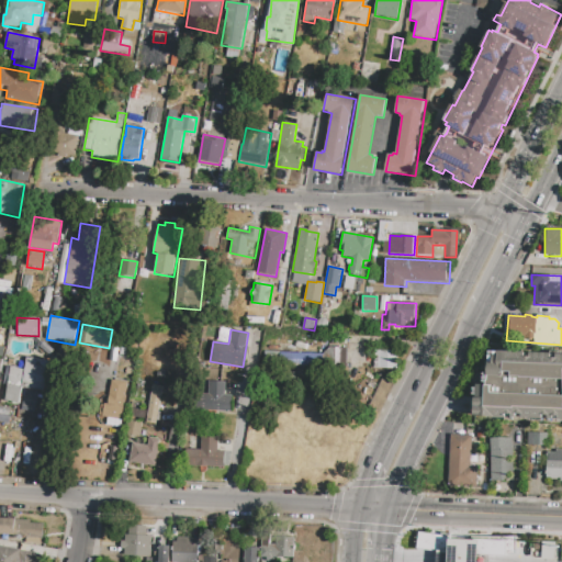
[(346,348),(327,347),(327,366),(346,366),(346,348)]
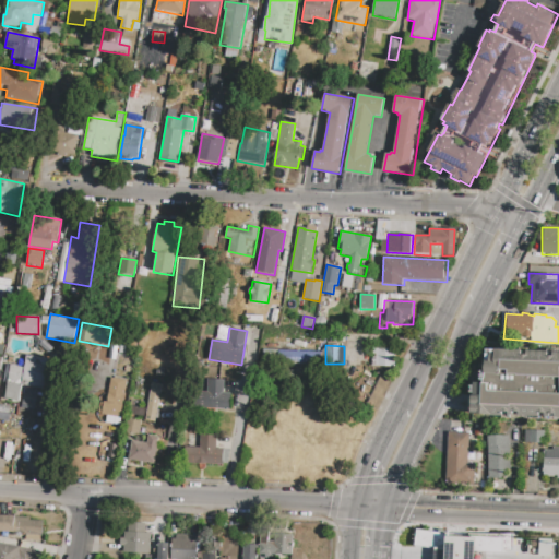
[(395,348),(395,368),(379,368),(379,366),(372,366),(372,348),(395,348)]
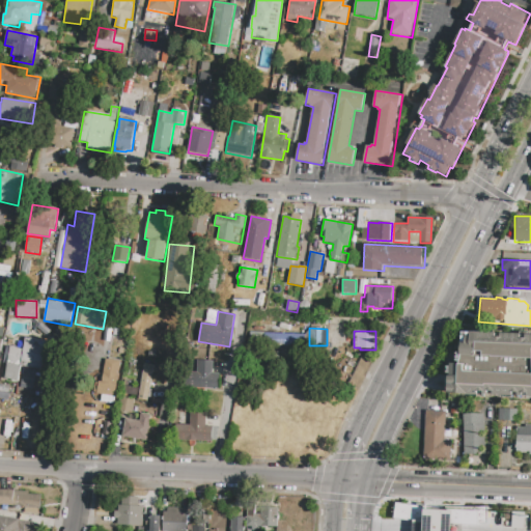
[(448,364),(455,364),(455,354),(459,354),(459,331),(529,332),(529,334),(530,334),(530,396),(478,396),(467,395),(467,394),(448,394),(448,364)]
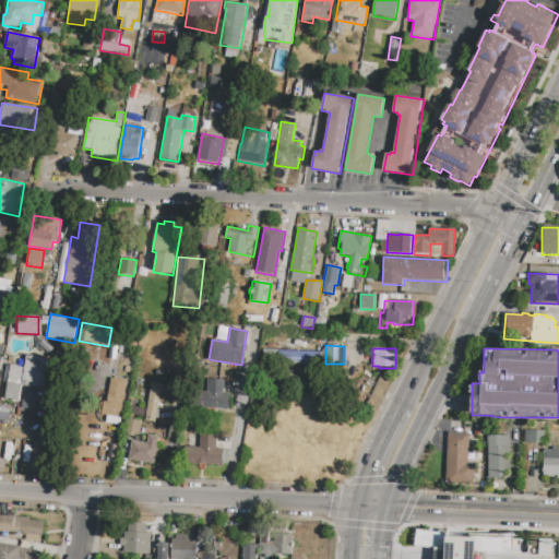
[(319,352),(262,349),(261,363),(319,365),(319,352)]
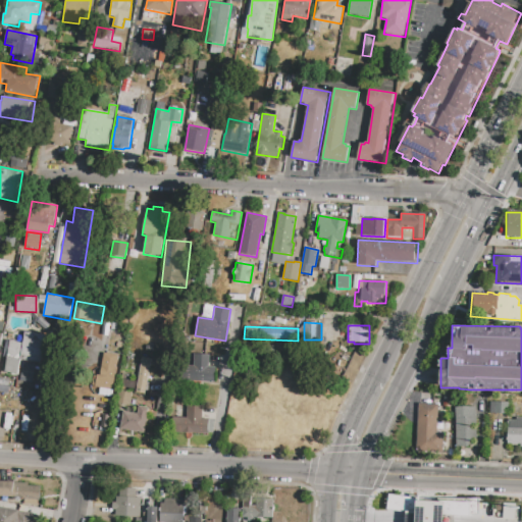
[(10,342),(22,344),(24,332),(47,336),(42,364),(20,360),(17,375),(4,373),(10,342)]
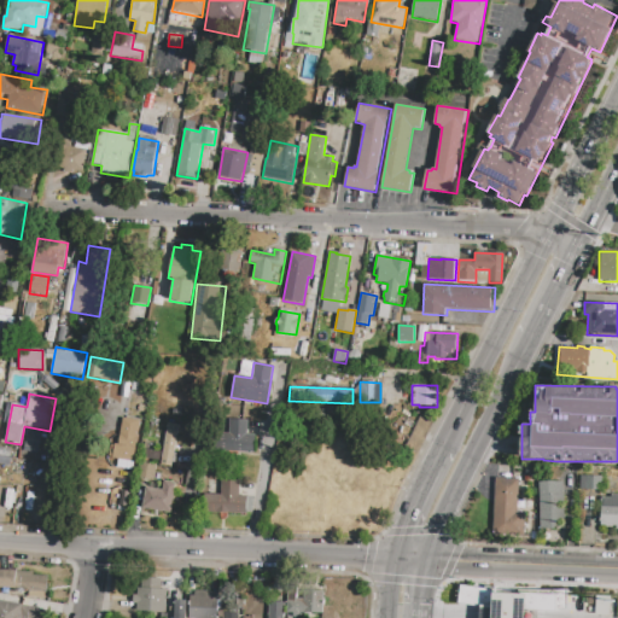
[(254,453),(214,450),(214,436),(227,436),(228,425),(231,425),(231,419),(248,420),(248,435),(255,435),(254,453)]
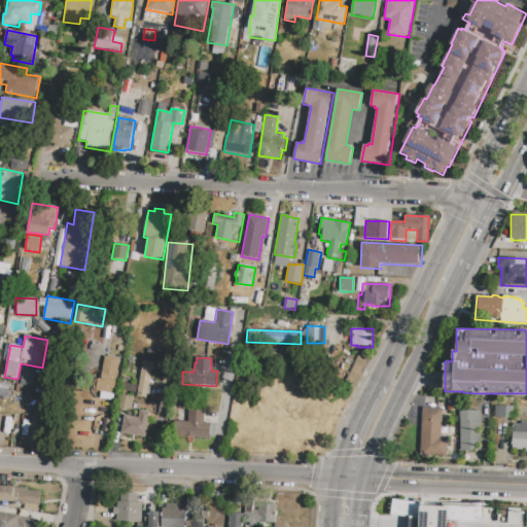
[(143,360),(153,362),(146,399),(137,397),(143,360)]
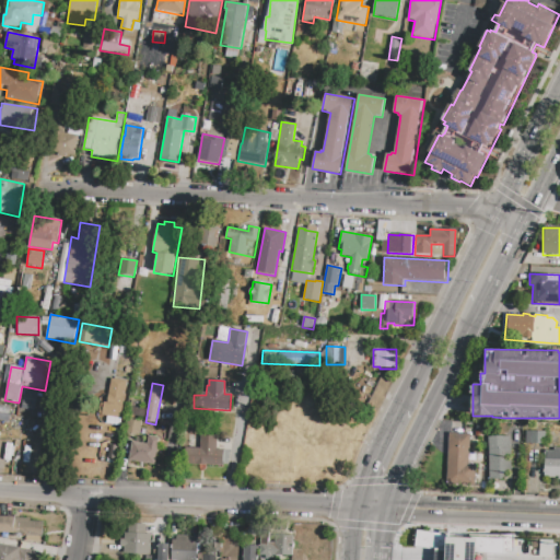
[(33,409),(37,392),(25,388),(20,406),(33,409)]
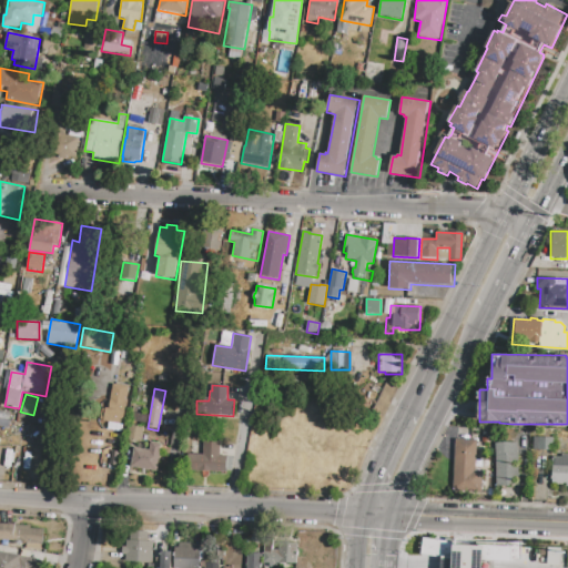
[(111,398),(127,402),(122,425),(103,421),(105,408),(109,408),(111,398)]
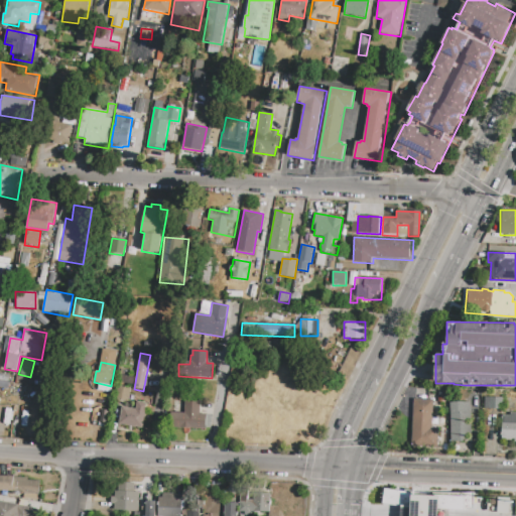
[(117,386),(131,388),(129,401),(115,399),(117,386)]
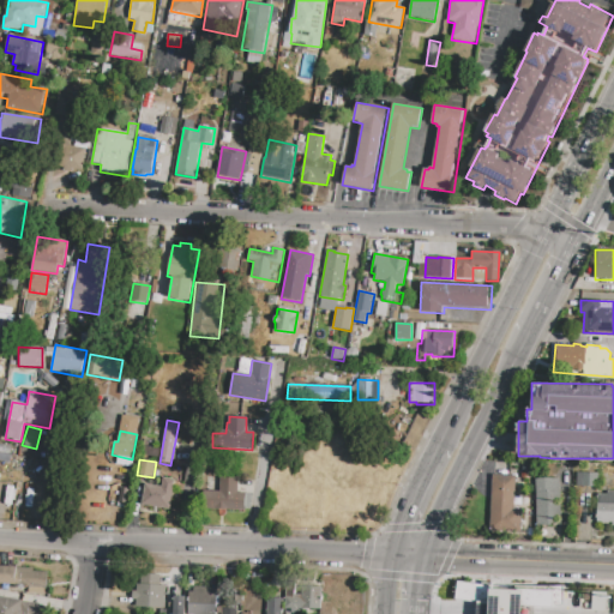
[(522,464),(531,464),(531,475),(522,475),(522,464)]
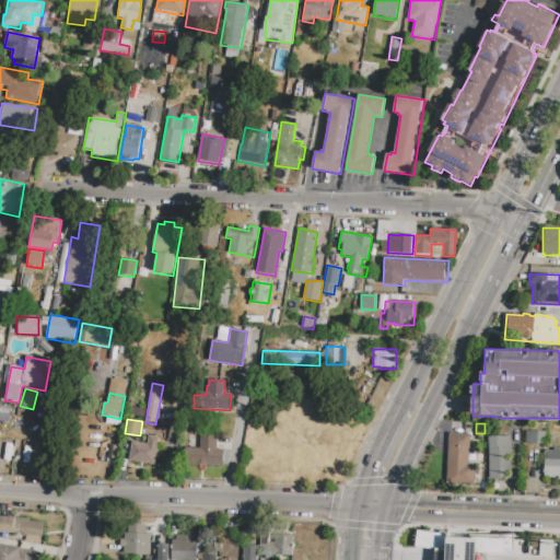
[(525,431),(545,431),(545,444),(525,444),(525,431)]
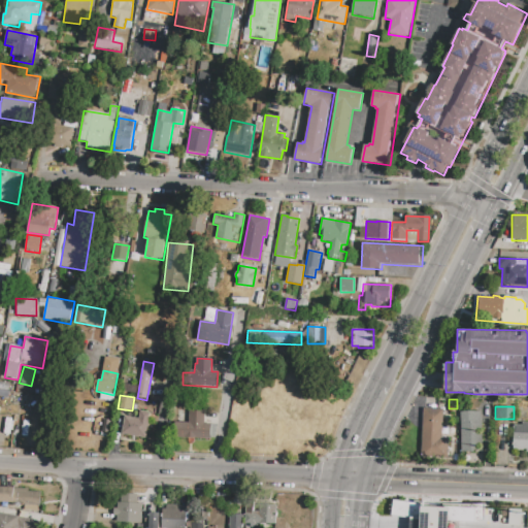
[(421,457),(423,408),(443,409),(442,437),(449,437),(449,458),(421,457)]
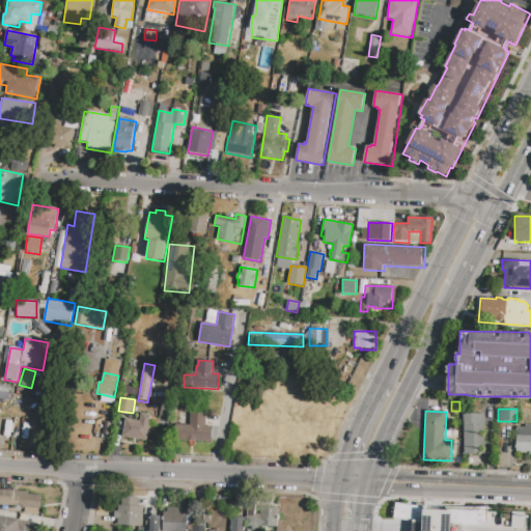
[(151,415),(147,441),(122,437),(126,419),(140,421),(141,413),(151,415)]
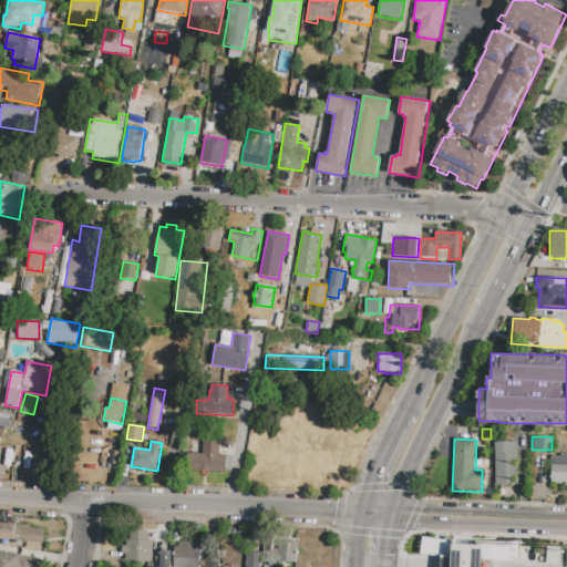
[(226,472),(187,470),(187,453),(203,454),(203,441),(219,441),(219,454),(226,454),(226,472)]
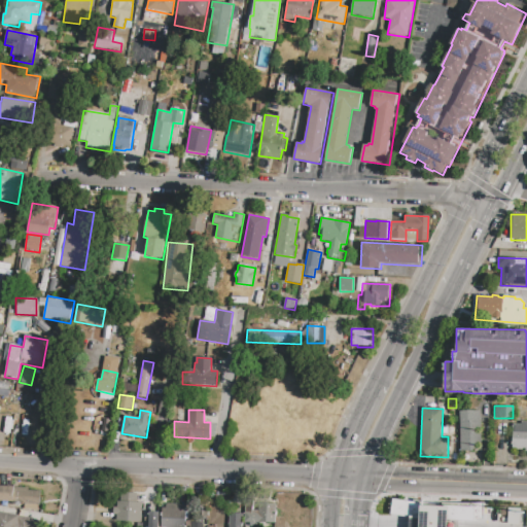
[(459,412),(480,411),(480,417),(481,417),(481,428),(481,433),(483,433),(484,450),(460,451),(459,412)]
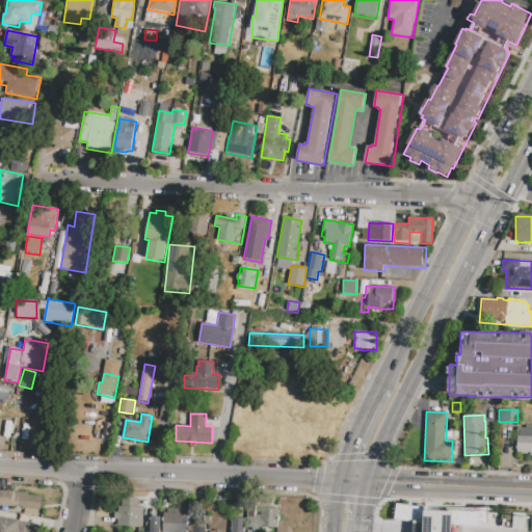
[(531,425),(531,456),(530,456),(530,454),(522,454),(522,453),(516,452),(517,427),(523,427),(523,428),(526,429),(526,425),(531,425)]
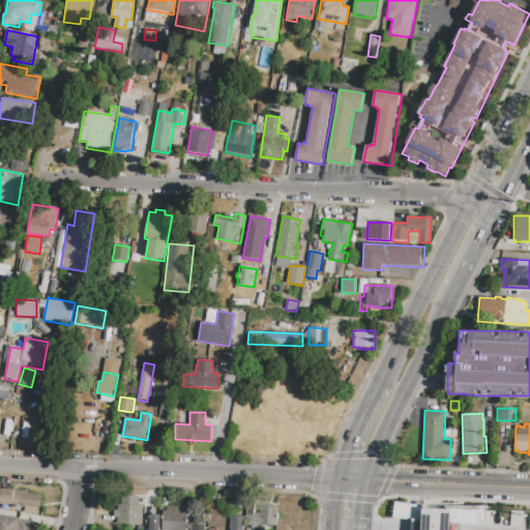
[(0,489),(28,491),(28,493),(41,494),(40,512),(24,511),(24,508),(11,507),(11,504),(0,503),(0,489)]
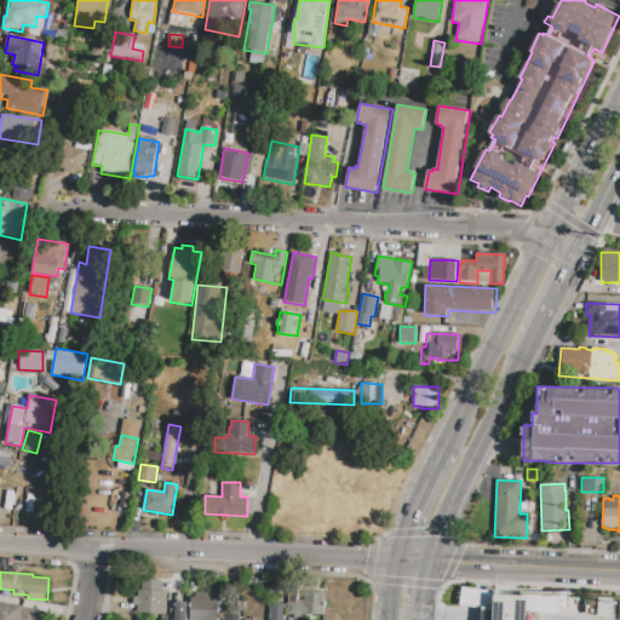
[(287,615),(322,615),(323,590),(303,589),(303,600),(287,600),(287,615)]
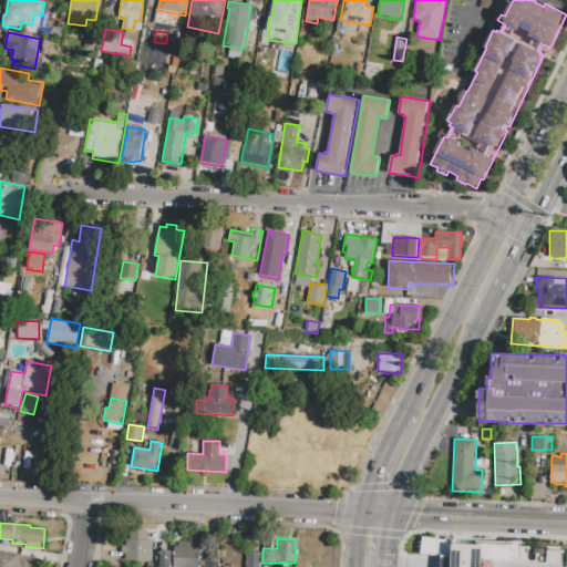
[(152,563),(132,563),(133,540),(153,540),(152,563)]
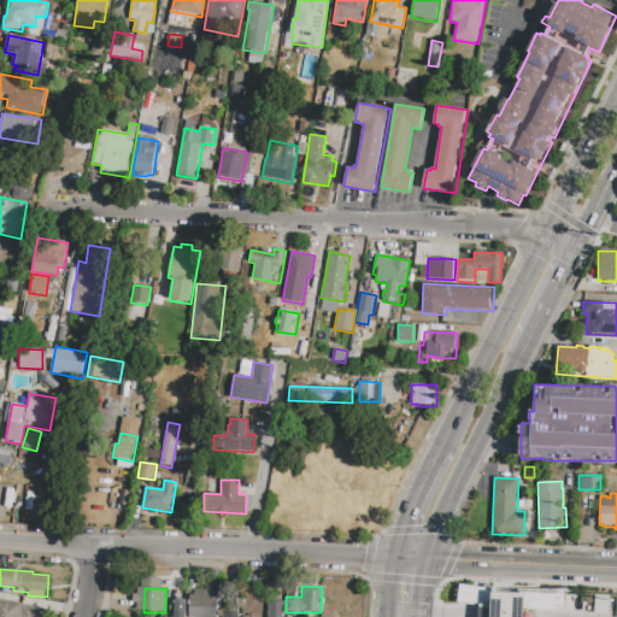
[(235,616),(236,611),(219,610),(219,592),(188,591),(187,616),(235,616)]
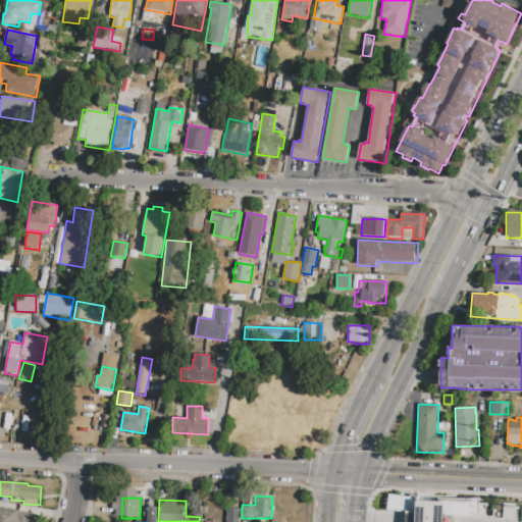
[(205,501),(204,521),(222,521),(223,502),(205,501)]
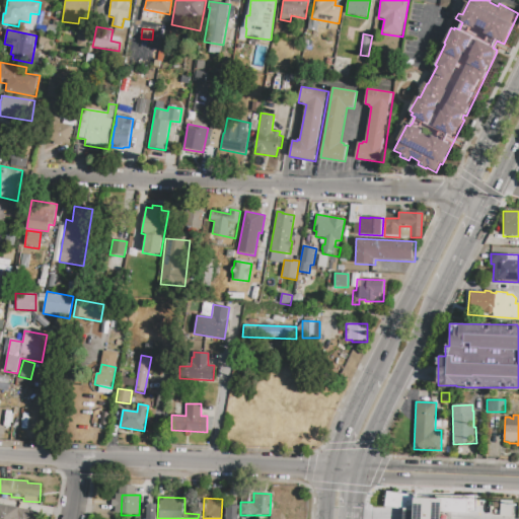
[(0,518),(0,503),(39,511),(36,518),(0,518)]
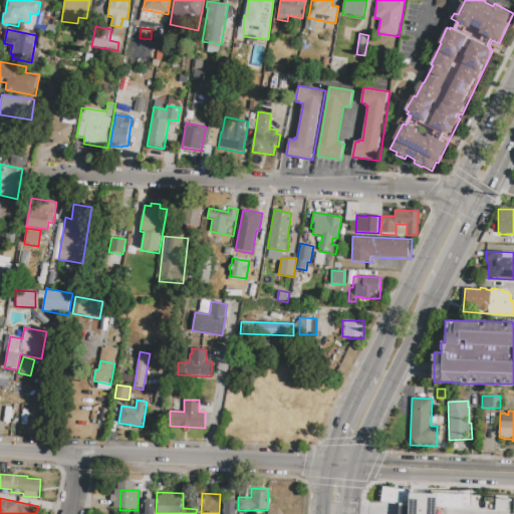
[(146,513),(146,499),(156,499),(156,513),(146,513)]
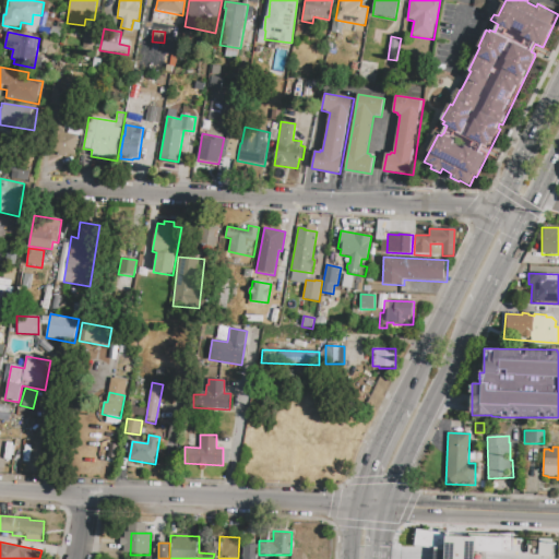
[(241,558),(242,544),(258,545),(257,558),(241,558)]
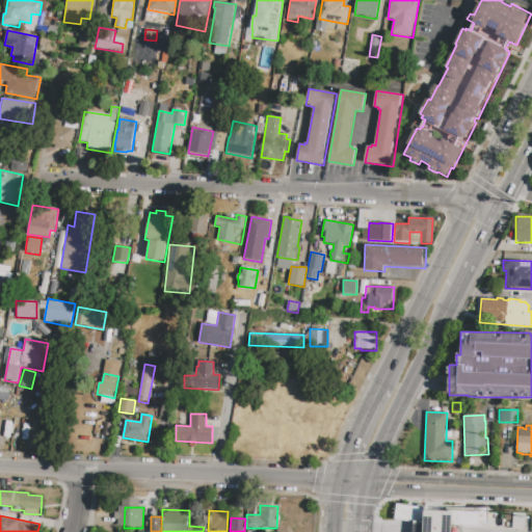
[(397,531),(398,521),(437,523),(437,531),(448,531),(447,531),(397,531)]
